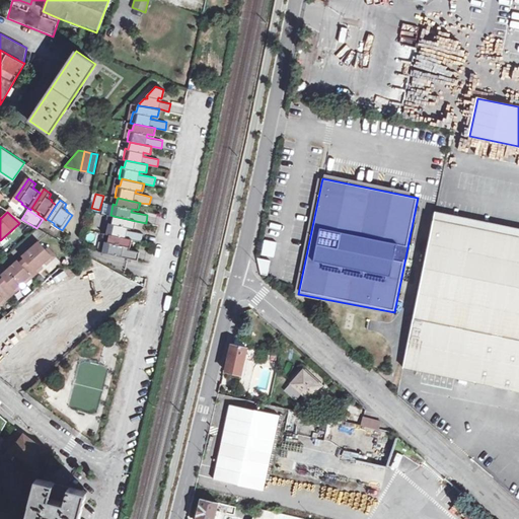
[(436,220),(518,236),(518,228),(437,212),(436,220)]
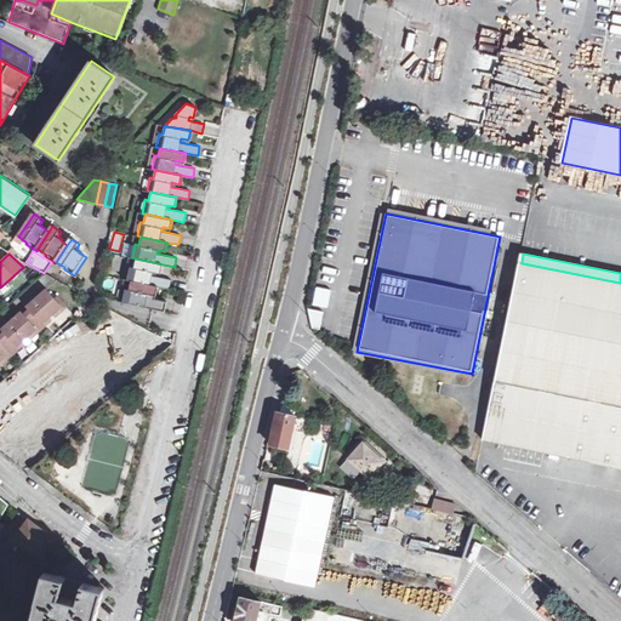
[(120,275),(124,257),(113,255),(109,273),(120,275)]
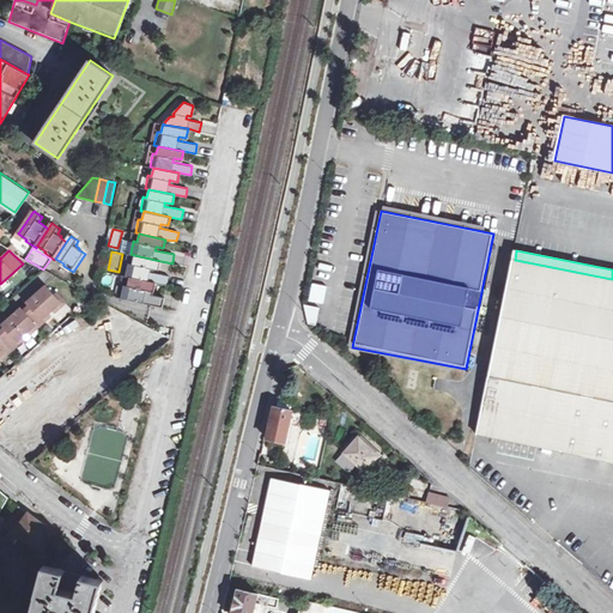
[(126,277),(129,277),(156,283),(168,285),(169,275),(150,272),(151,268),(158,269),(161,261),(134,255),(132,263),(128,262),(126,277)]
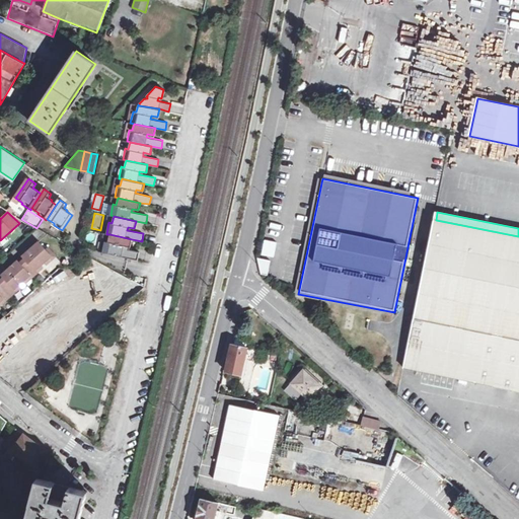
[(434,219),(403,367),(493,385),(483,435),(518,442),(518,236),(436,220),(434,219)]
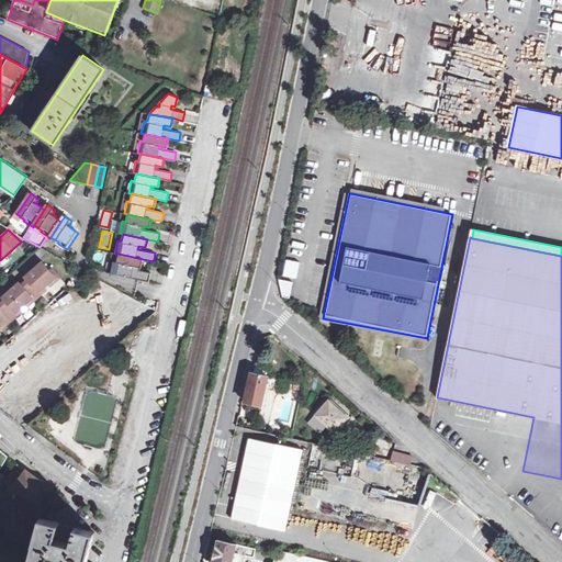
[(111,273),(149,282),(152,273),(134,269),(134,266),(142,267),(143,259),(119,254),(117,261),(113,261),(111,273)]
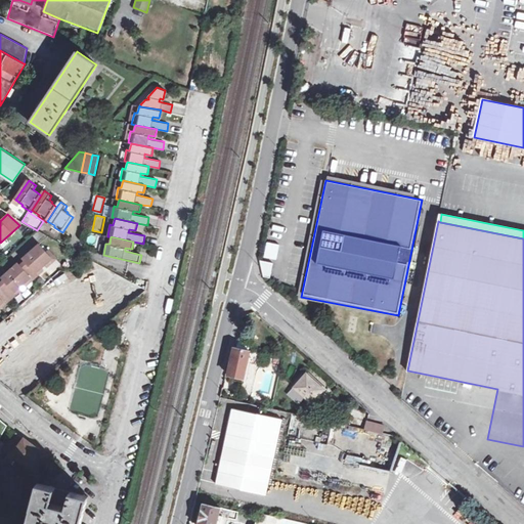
[(19,265),(31,277),(33,279),(42,271),(40,269),(45,265),(52,259),(46,253),(39,245),(30,253),(32,255),(26,261),(19,265)]
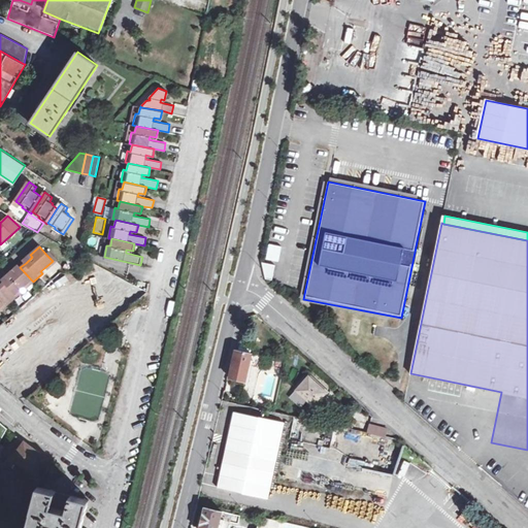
[(45,267),(46,268),(56,261),(48,253),(46,255),(53,261),(45,267)]
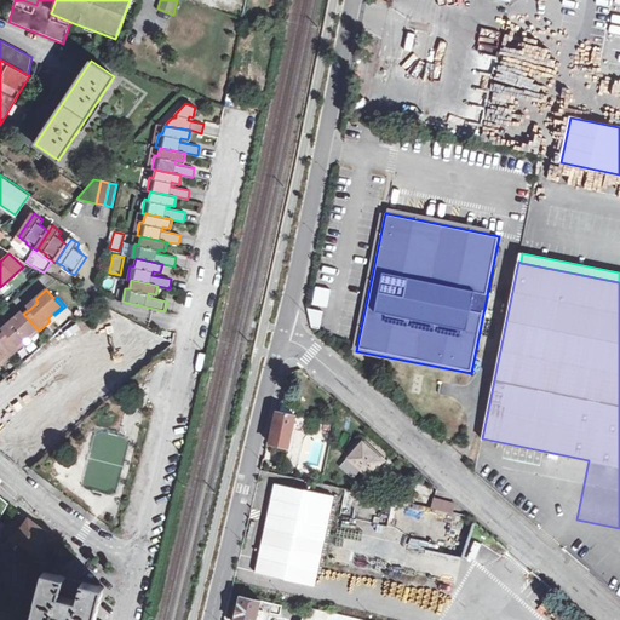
[(108,308),(99,327),(122,339),(132,320),(108,308)]
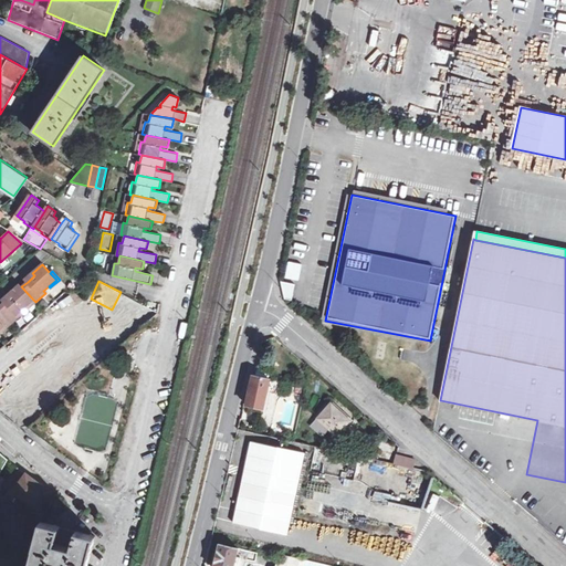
[(283,282),(281,300),(292,301),(293,283),(283,282)]
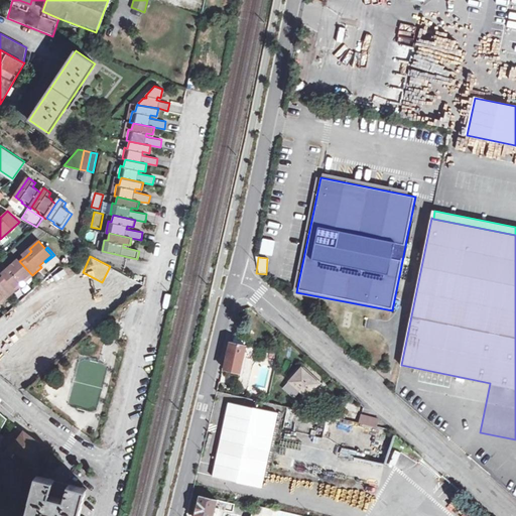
[(4,275),(19,261),(17,259),(2,273),(4,275)]
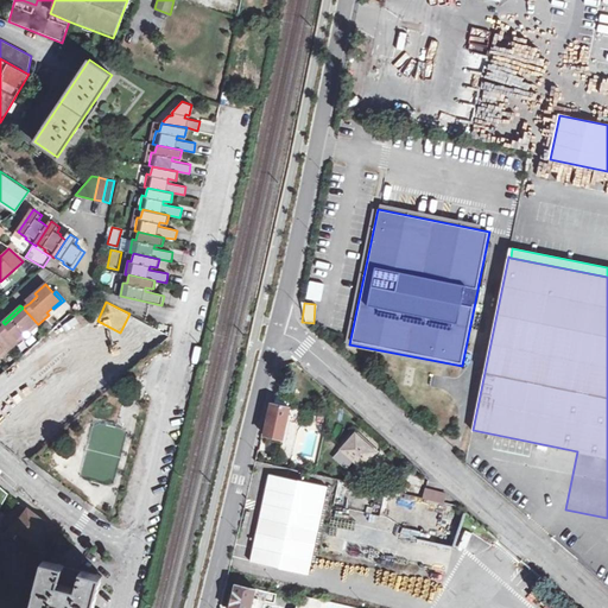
[(0,328),(0,333),(13,347),(24,336),(23,334),(26,330),(36,322),(23,308),(5,324),(0,328)]
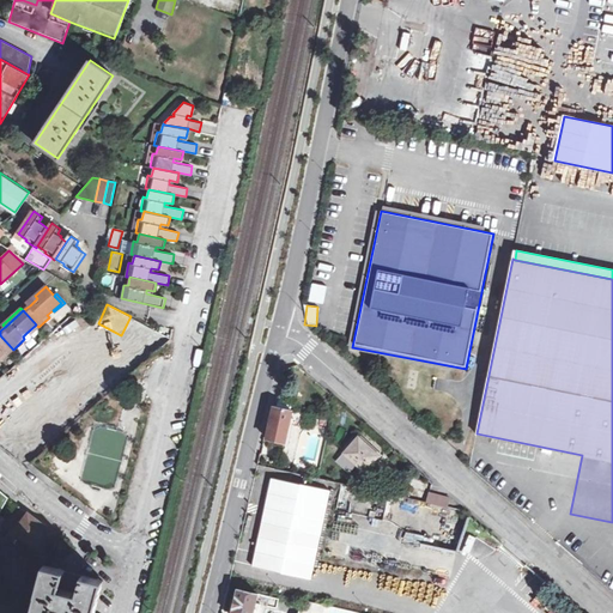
[(158,354),(167,337),(132,320),(123,338),(158,354)]
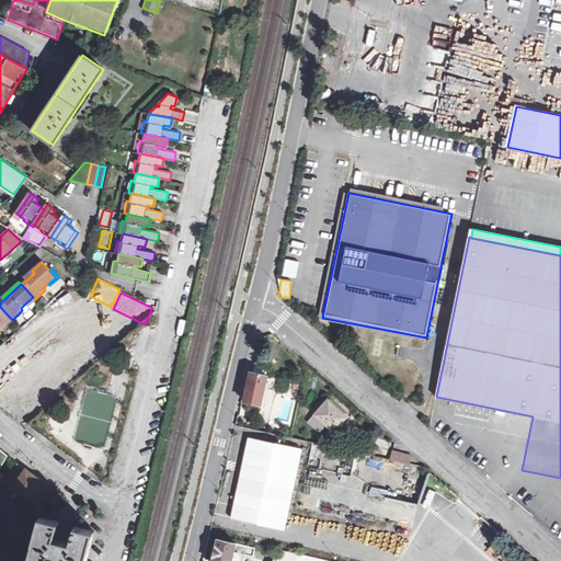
[(24,305),(26,307),(35,299),(33,297),(24,305)]
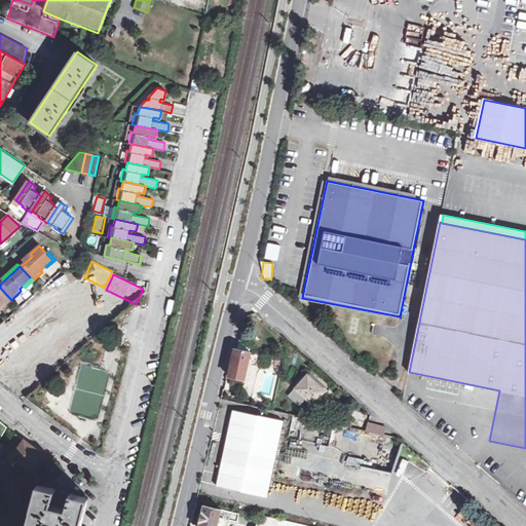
[(0,309),(11,300),(0,288),(0,309)]
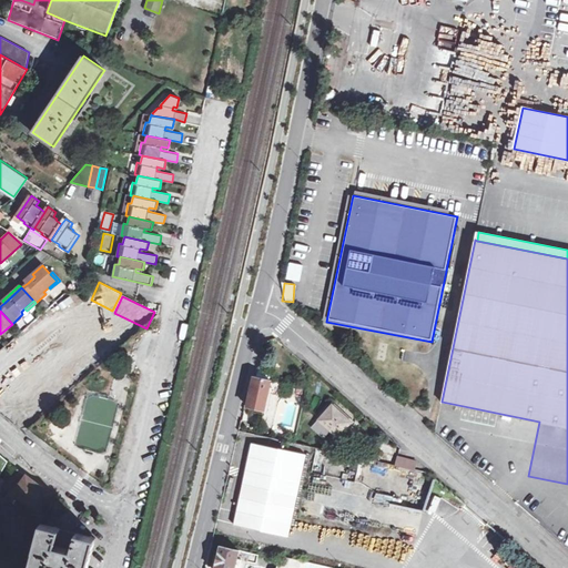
[(280,395),(283,382),(254,376),(247,405),(247,406),(263,409),(267,393),(280,395)]
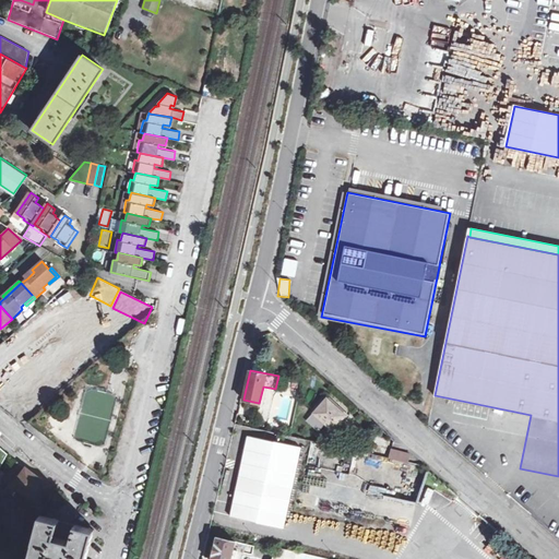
[(326,399),(314,413),(333,429),(345,415),(326,399)]
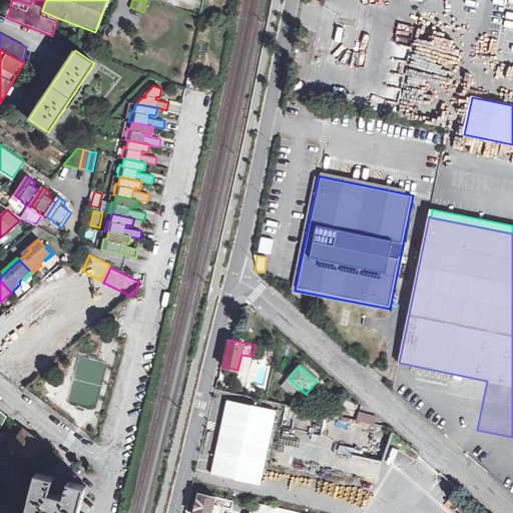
[(463,389),(461,399),(470,401),(472,391),(463,389)]
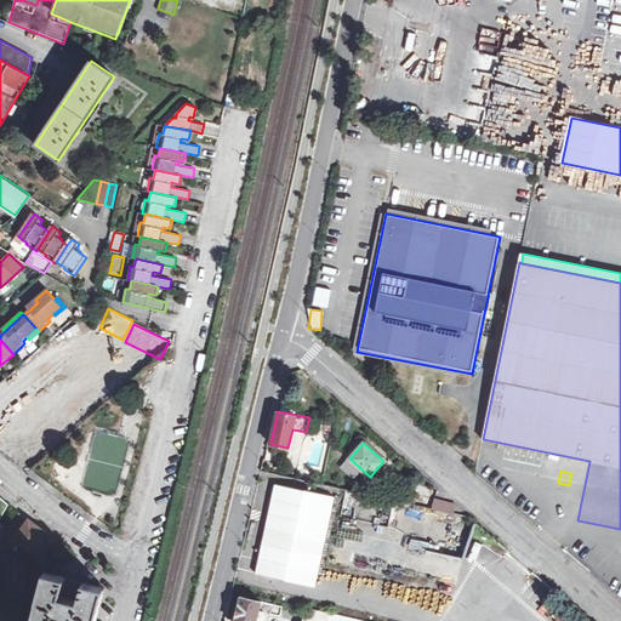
[(272,484),(255,575),(317,587),(334,496),(272,484)]
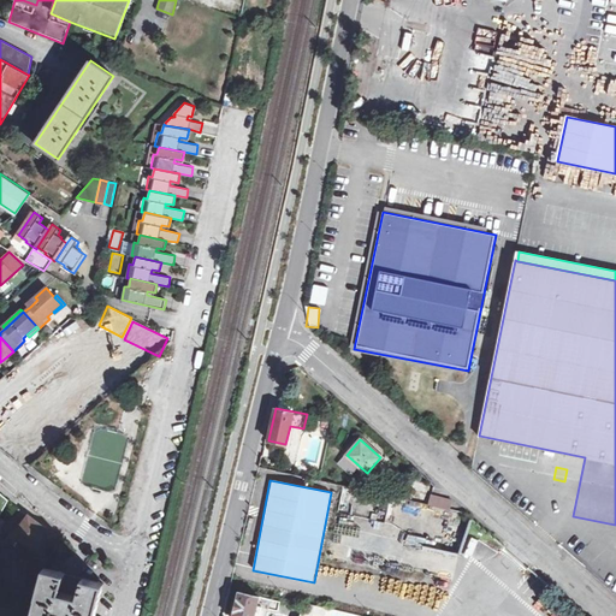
[(430,504),(449,508),(450,499),(431,495),(430,504)]
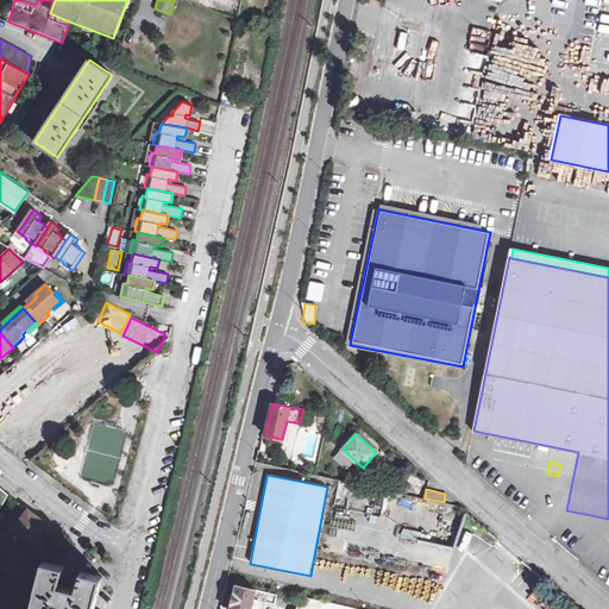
[(17,540),(29,548),(35,542),(43,548),(56,531),(27,509),(14,527),(23,533),(17,540)]
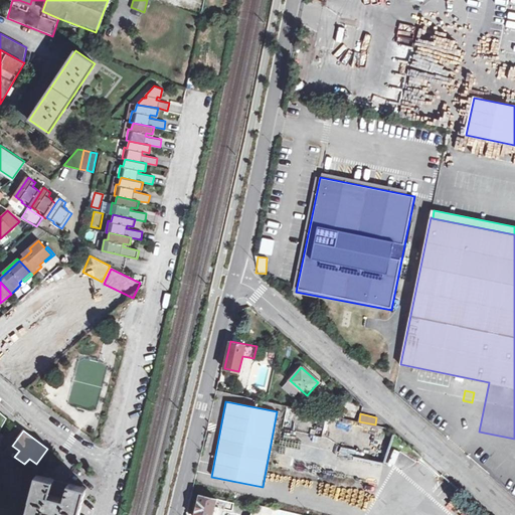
[(340,455),(351,457),(348,474),(379,481),(382,463),(352,457),(353,450),(342,448),(340,455)]
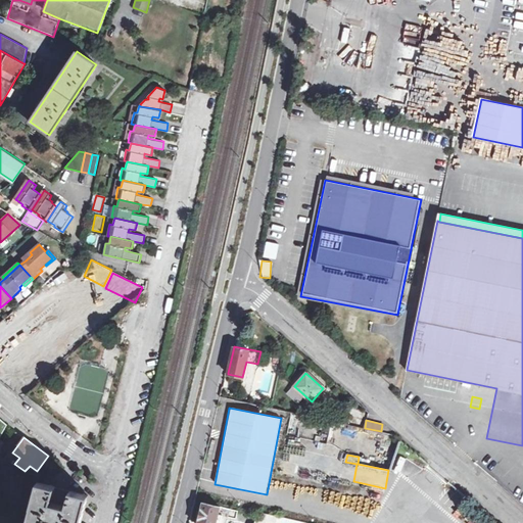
[(14,464),(13,469),(3,466),(0,478),(0,490),(19,496),(27,473),(25,473),(25,471),(14,464)]
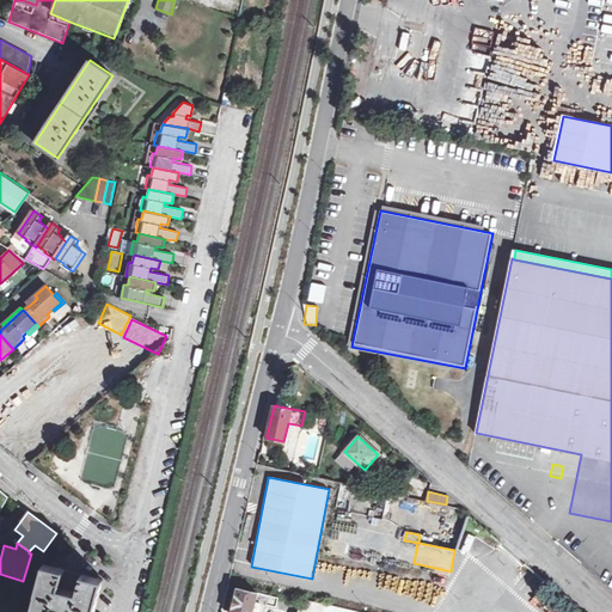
[(43,551),(35,545),(29,551),(36,556),(42,554),(43,551)]
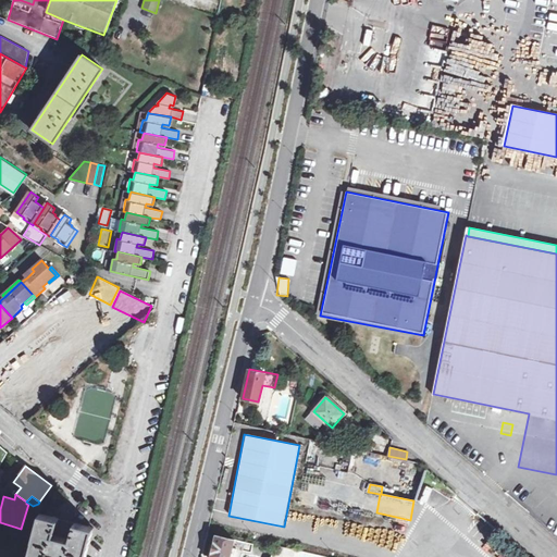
[(40,514),(28,556),(85,556),(94,528),(40,514)]
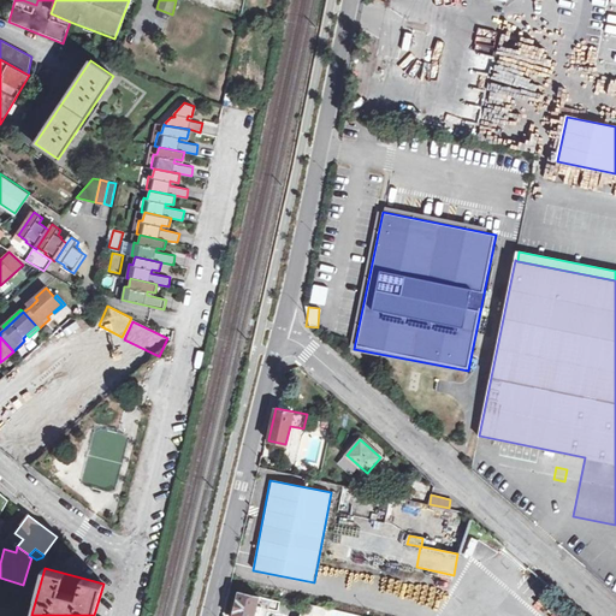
[(232,615),(266,615),(271,599),(238,592),(232,615)]
